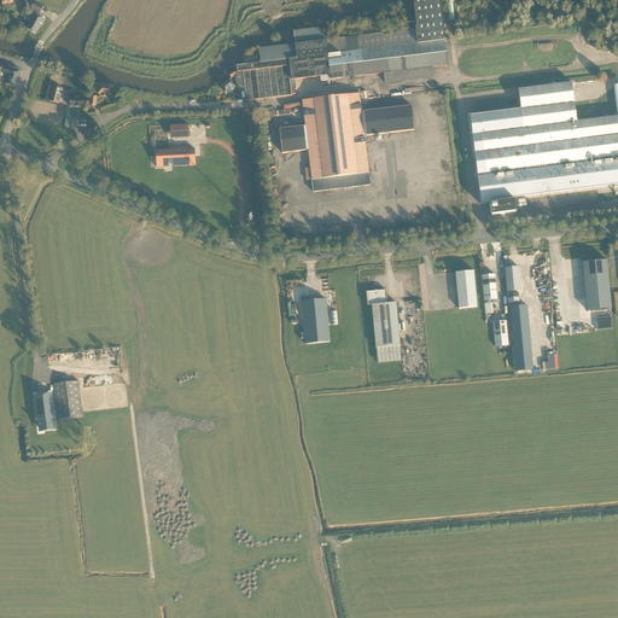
[(441,7),(441,3),(439,0),(413,0),(417,22),(407,22),(407,24),(404,25),(404,30),(326,40),(327,56),(330,76),(328,76),(330,80),(331,80),(384,74),(385,83),(433,77),(432,68),(448,65),(444,39),(445,39),(441,7)]
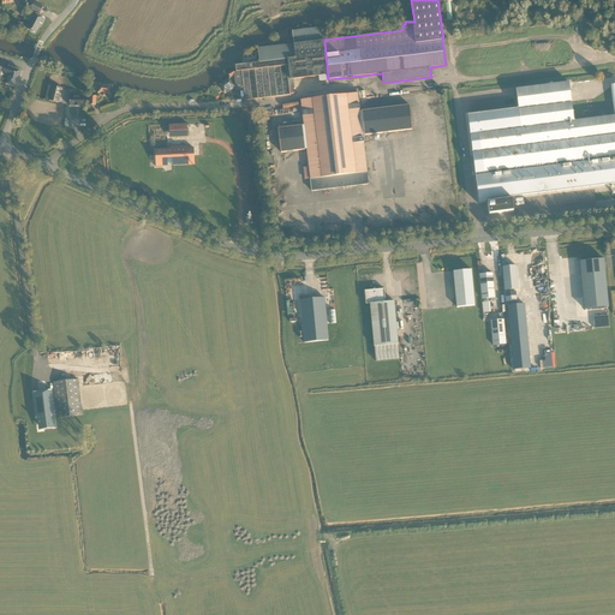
[(34,3),(30,9),(40,13),(43,7),(34,3)]
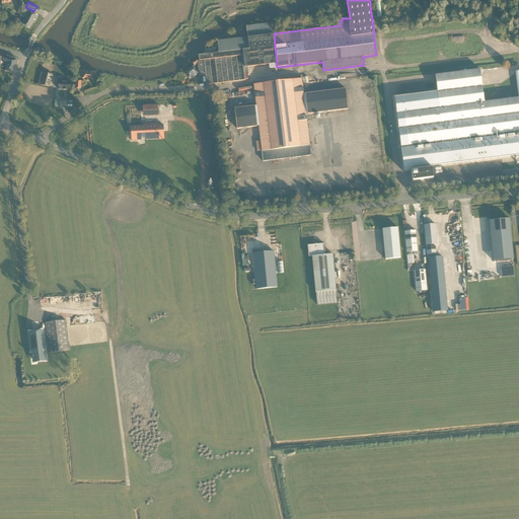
[(28,11),(22,24),(28,27),(33,19),(34,20),(38,15),(32,13),(28,11)]
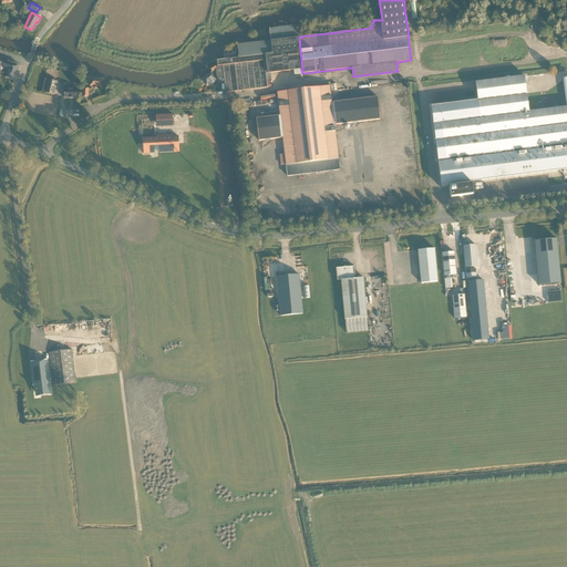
[(239,58),(216,61),(217,66),(223,66),(225,83),(226,93),(267,88),(267,86),(271,86),(270,76),(270,73),(294,71),(301,70),(302,70),(300,51),(299,37),(298,37),(297,26),(269,29),(270,41),(237,44),(239,58)]
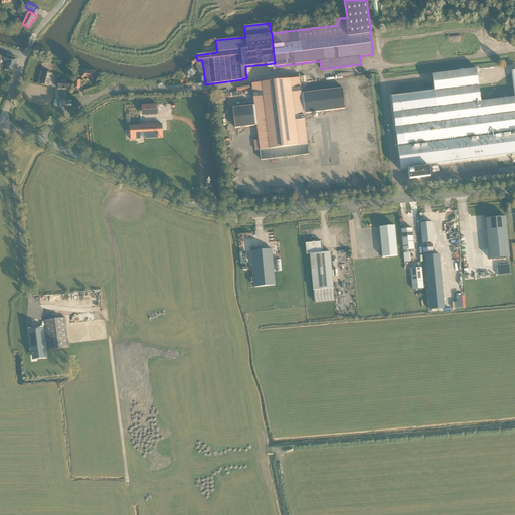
[(5,70),(12,73),(17,59),(7,56),(8,53),(0,50),(0,63),(7,66),(5,70)]
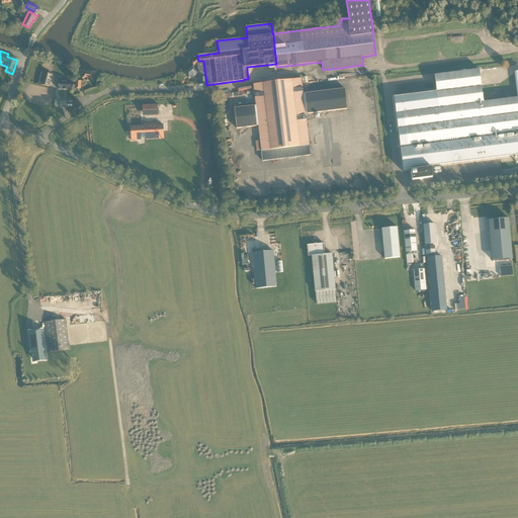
[(197,74),(192,66),(184,71),(189,79),(197,74)]
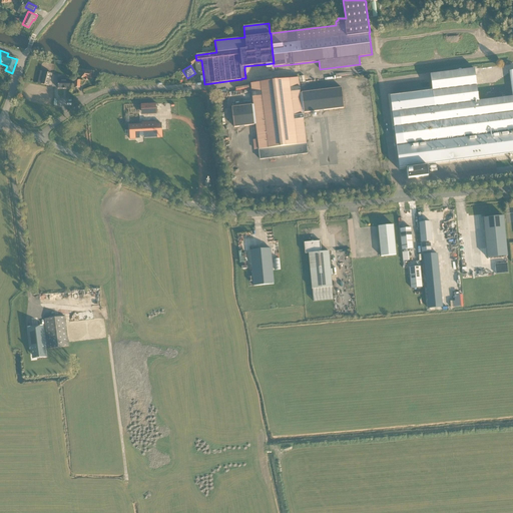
[(512,96),(478,101),(474,69),(430,74),(432,91),(390,96),(399,167),(512,152),(512,96)]
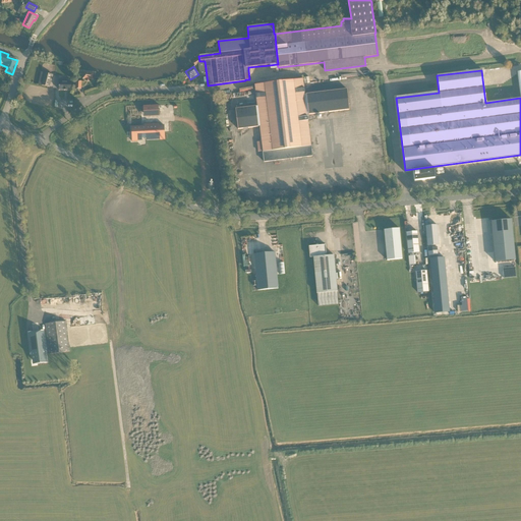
[(51,81),(53,75),(41,72),(38,84),(50,88),(51,81)]
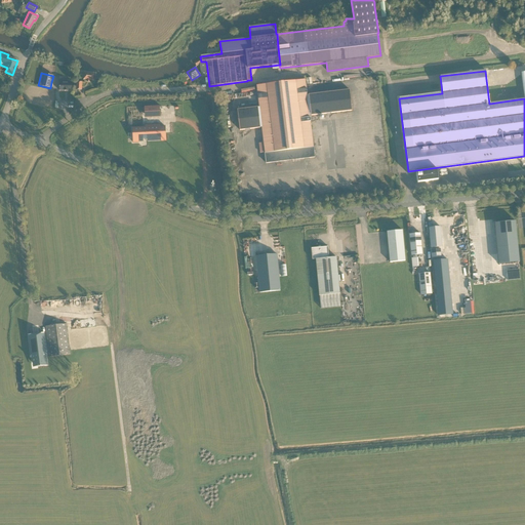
[(89,80),(93,81),(94,74),(85,73),(84,80),(87,80),(87,81),(89,82),(89,80)]
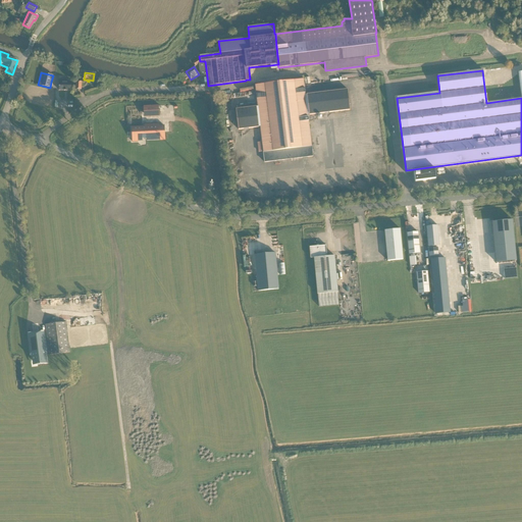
[(255,85),(256,90),(258,107),(256,107),(256,106),(236,109),(239,129),(260,127),(264,162),(313,156),(308,115),(350,110),(348,90),(305,95),(303,80),(255,85)]
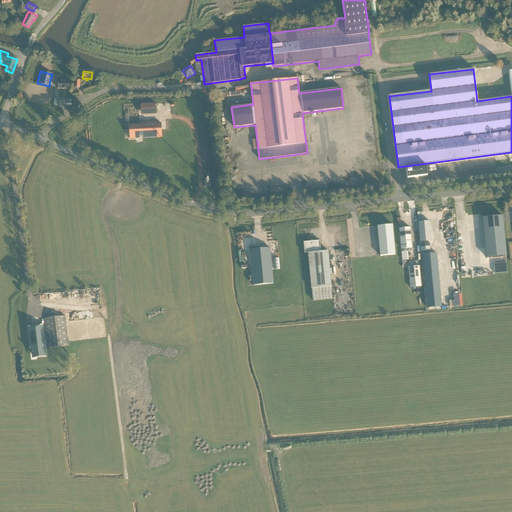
[(66,79),(66,81),(58,80),(58,88),(62,88),(62,89),(65,89),(66,89),(70,89),(70,79),(66,79)]
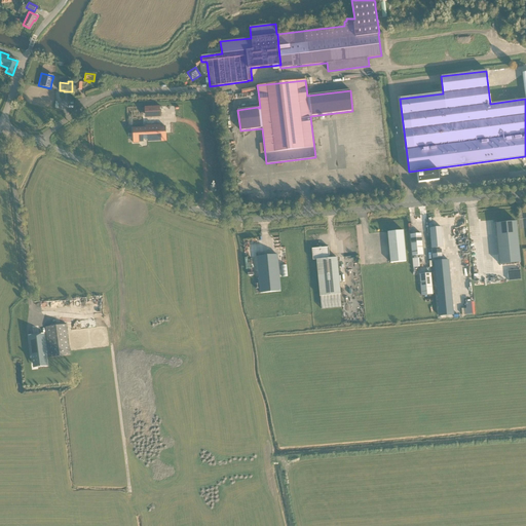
[(160,106),(145,107),(145,110),(145,118),(160,117),(160,116),(160,106)]
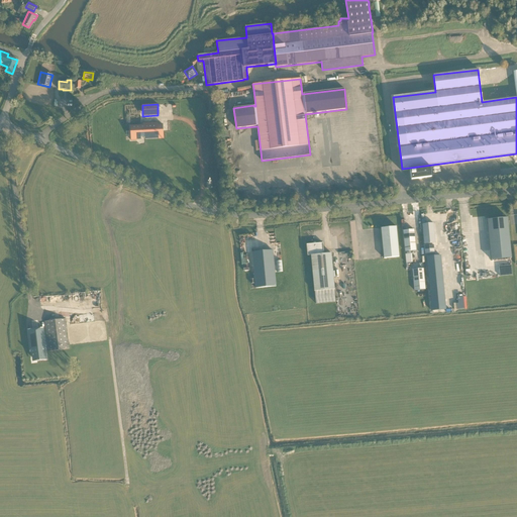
[(140,126),(130,126),(131,140),(136,140),(136,139),(140,139),(140,137),(144,137),(144,139),(159,138),(164,138),(163,125),(159,125),(158,122),(142,123),(143,126),(140,126)]
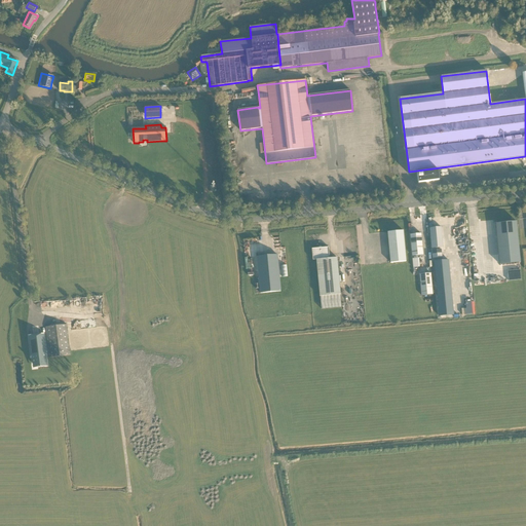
[(417,171),(418,173),(416,174),(418,184),(440,181),(438,171),(421,173),(421,171),(417,171)]
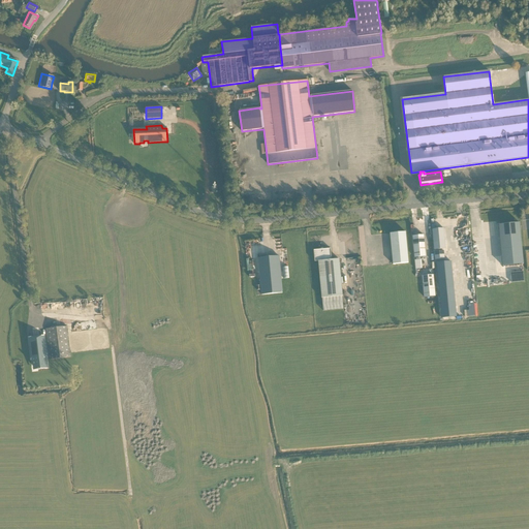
[(502,266),(523,265),(519,223),(498,225),(502,266)]
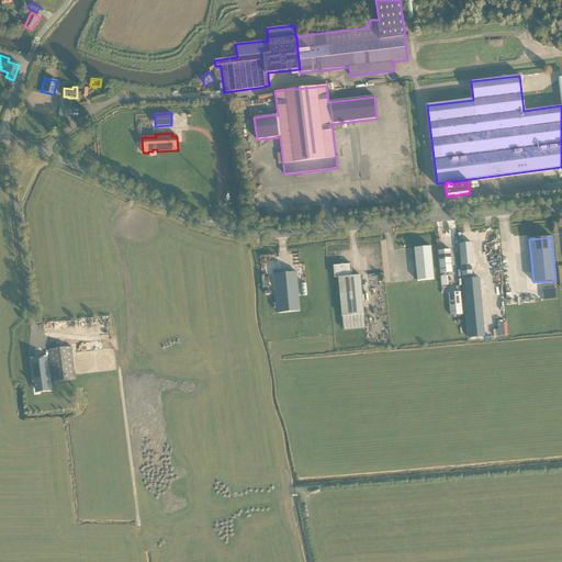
[(470,243),(459,244),(461,266),(472,265),(470,243)]
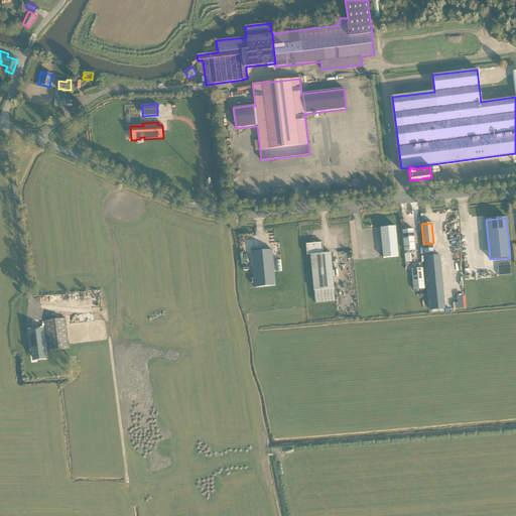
[(398,256),(395,227),(380,228),(383,258),(398,256)]
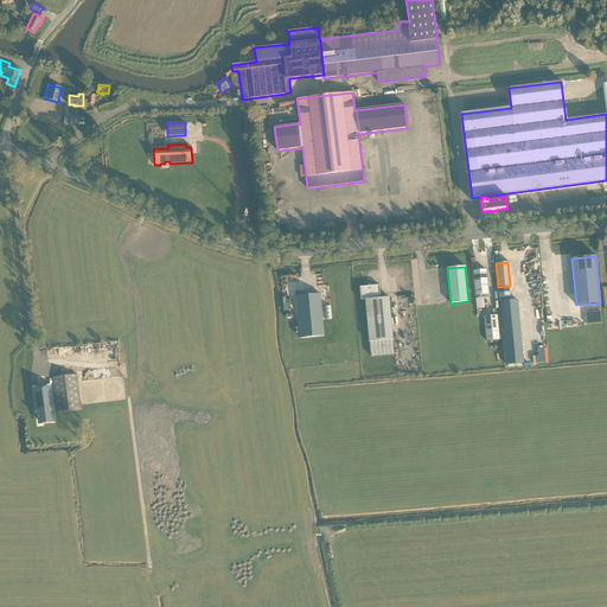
[(473,272),(475,295),(489,294),(486,270),(473,272)]
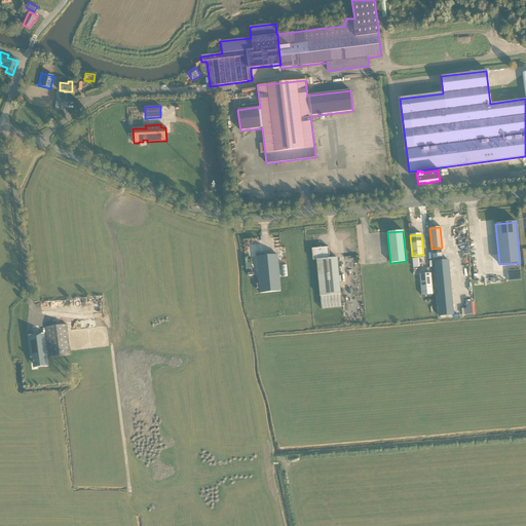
[(322,248),(321,247),(318,247),(318,248),(311,249),(312,260),(316,260),(320,296),(321,296),(322,309),(341,307),(340,294),(339,276),(337,258),(330,258),(329,248),(322,248)]
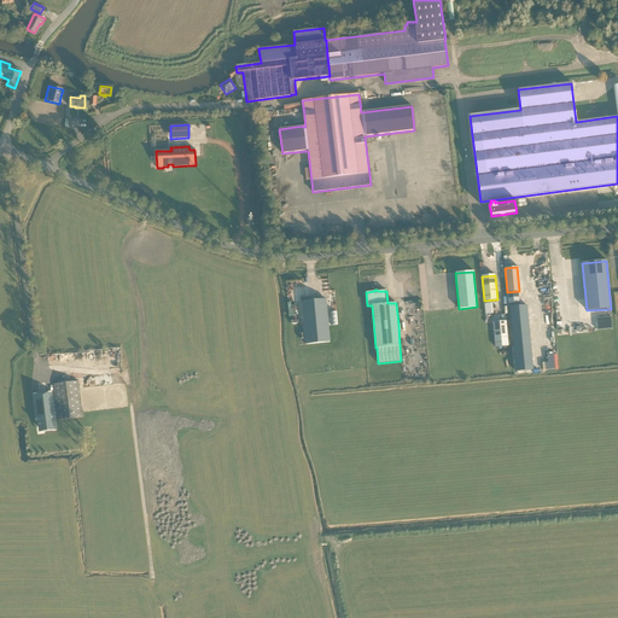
[(517,293),(507,293),(508,303),(518,302),(517,293)]
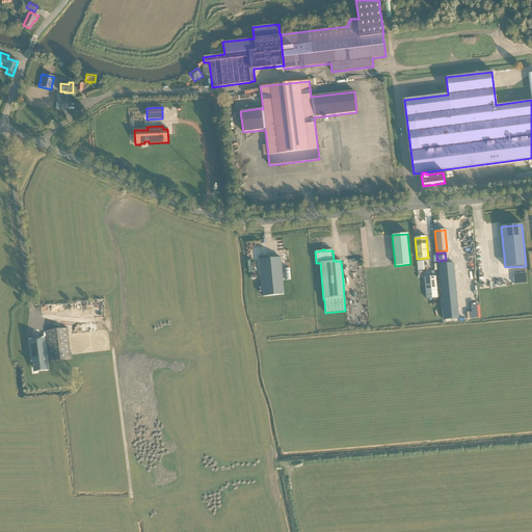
[(284,295),(281,258),(260,260),(263,297),(284,295)]
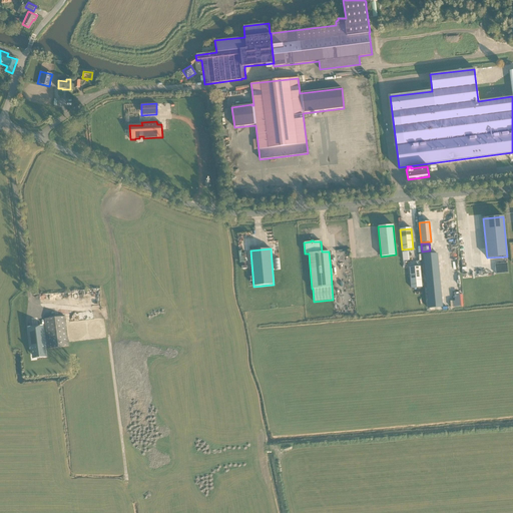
[(438,253),(424,254),(427,294),(442,293),(438,253)]
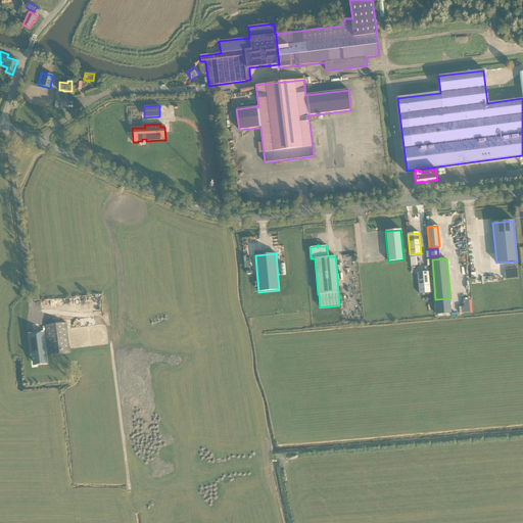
[(508,270),(505,270),(506,279),(518,278),(517,269),(508,270)]
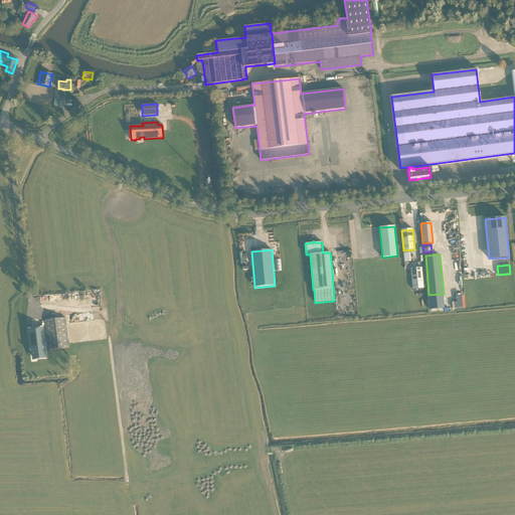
[(421,268),(410,269),(412,290),(423,289),(421,268)]
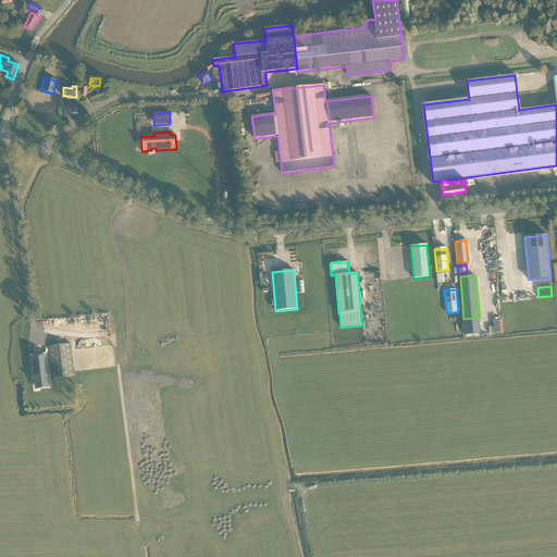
[(480,334),(503,333),(503,320),(498,320),(498,323),(493,324),(493,326),(480,327),(480,334)]
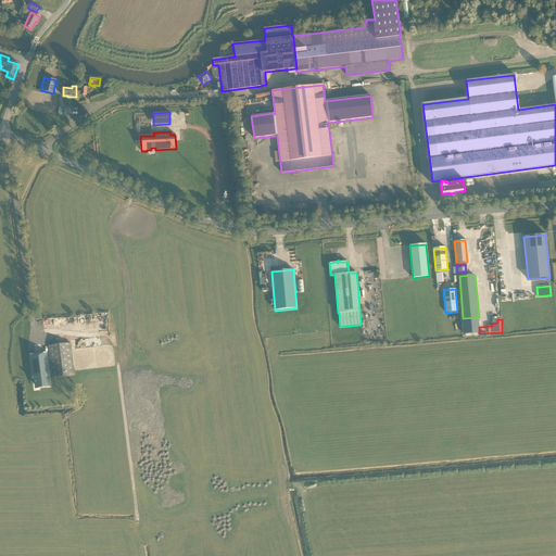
[(20,326),(12,326),(13,345),(26,345),(26,341),(22,341),(21,332),(20,332),(20,326)]
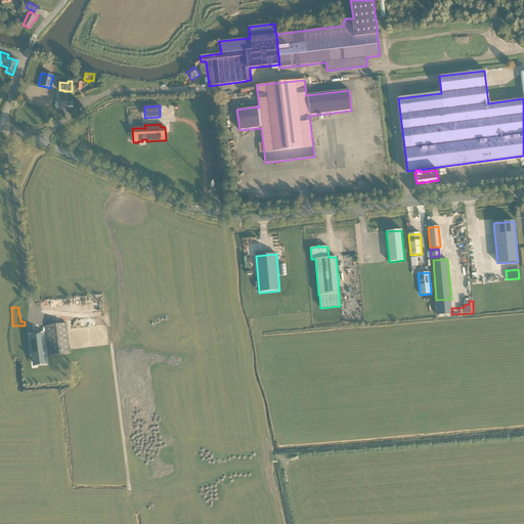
[(67,323),(45,325),(49,356),(71,354),(67,323)]
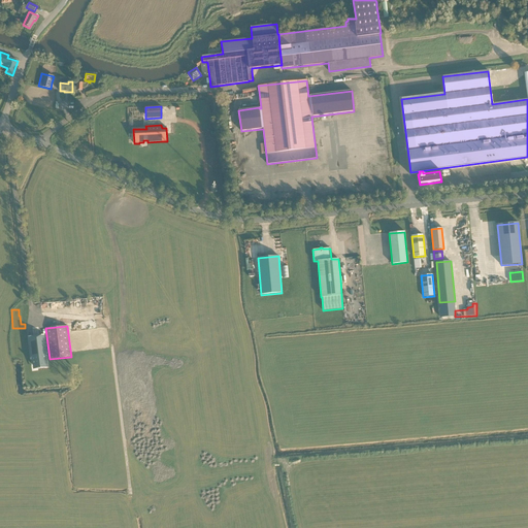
[(44,335),(29,337),(31,358),(32,358),(33,365),(37,364),(38,368),(39,368),(47,367),(46,356),(44,335)]
